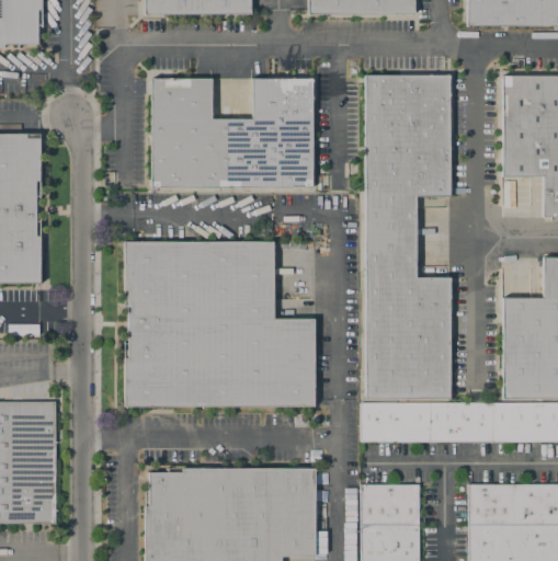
[(0,0),(43,0),(43,10),(40,10),(40,44),(6,44),(6,48),(0,48),(0,0)]
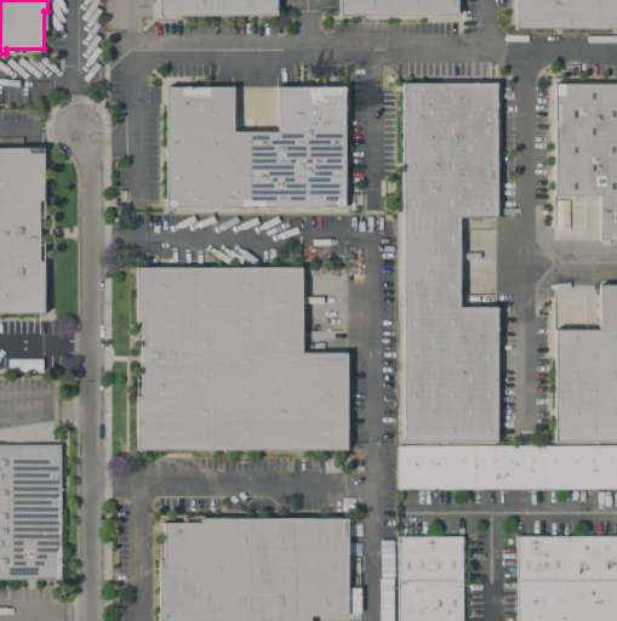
[(161,0),(278,0),(279,16),(163,16),(161,0)]
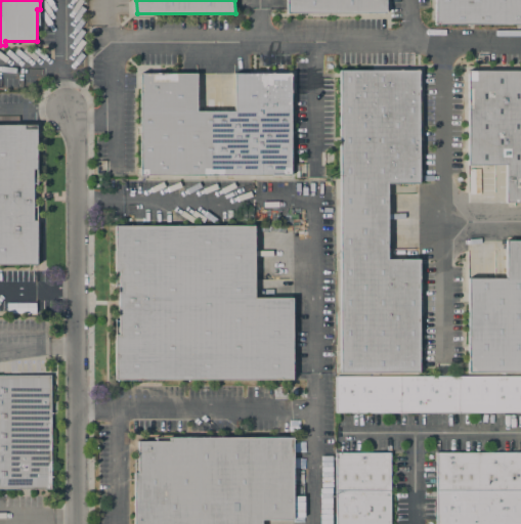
[(387,0),(387,13),(289,13),(289,0),(387,0)]
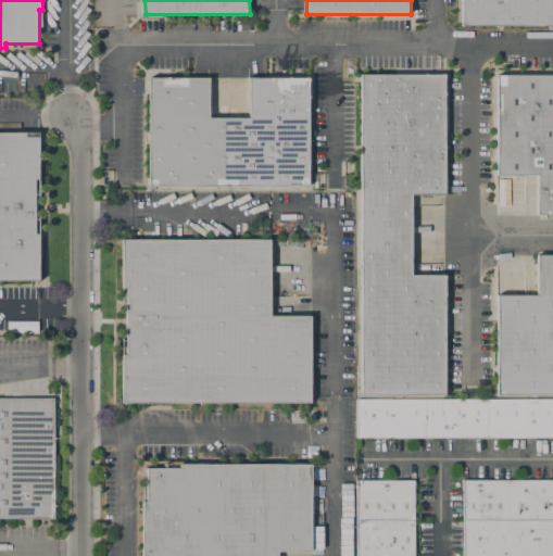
[(552,26),(464,26),(464,0),(552,0),(552,26)]
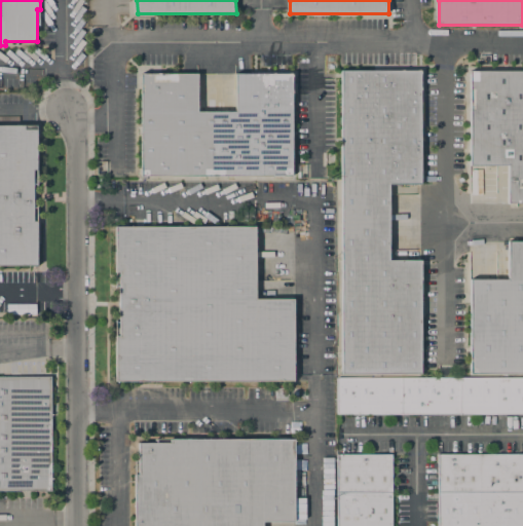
[(343,70),(421,70),(422,183),(390,184),(390,261),(422,261),(422,374),(344,374),(343,70)]
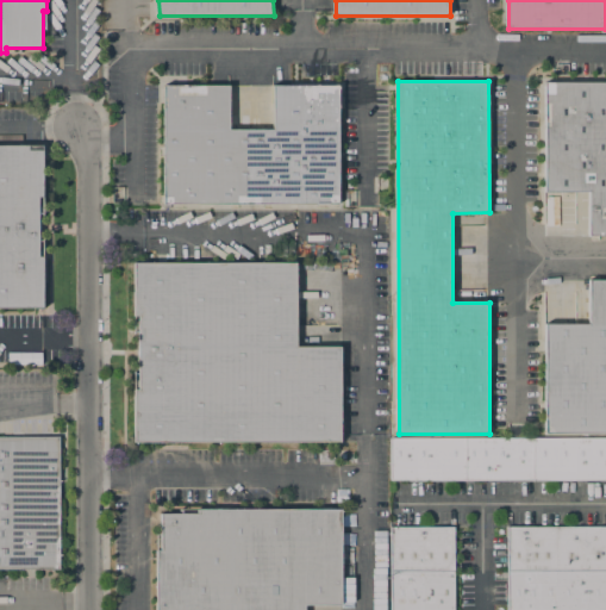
[(605,236),(591,236),(591,192),(548,192),(547,82),(605,82),(605,236)]
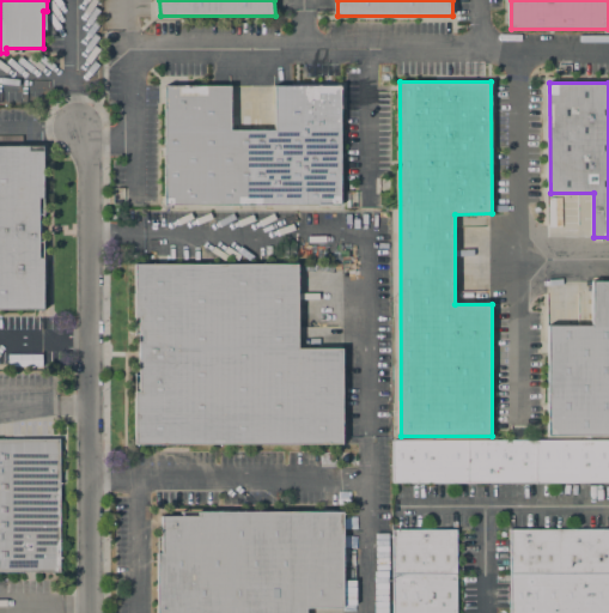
[(342,204),(168,205),(166,86),(232,85),(232,131),(278,131),(278,85),(342,85),(342,204)]
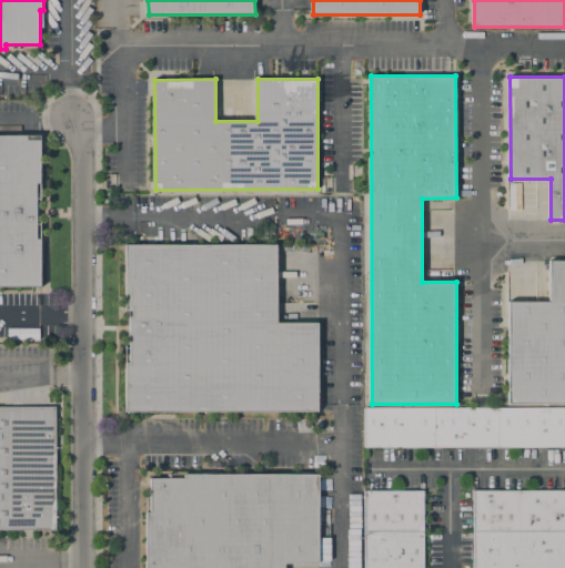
[(0,135),(42,135),(42,183),(38,183),(38,239),(42,239),(42,286),(0,286),(0,135)]
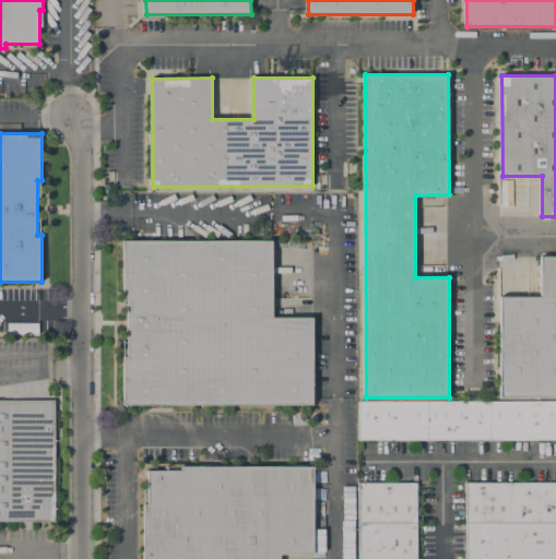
[(126,405),(126,357),(129,357),(129,289),(126,289),(126,241),(273,241),(273,318),(314,318),(314,400),(314,405),(126,405)]
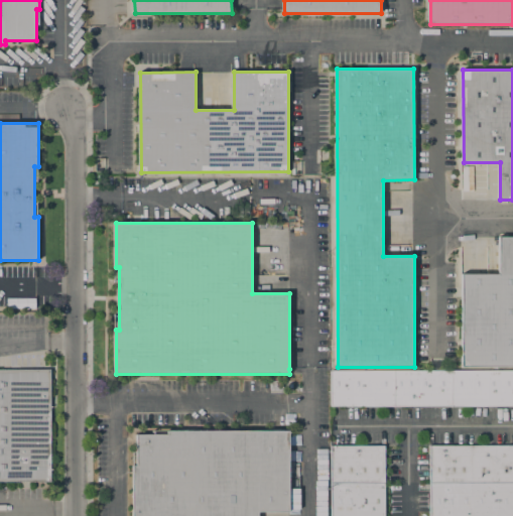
[(512,366),(463,366),(463,274),(500,274),(500,237),(512,237),(512,366)]
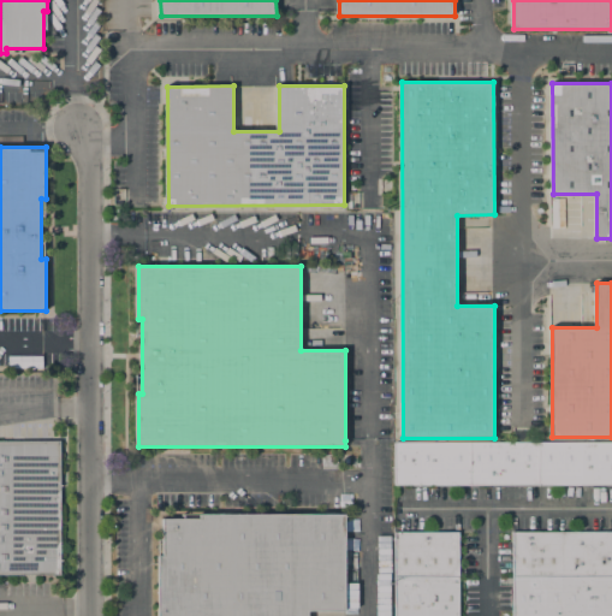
[(63,575),(0,575),(0,440),(63,440),(63,575)]
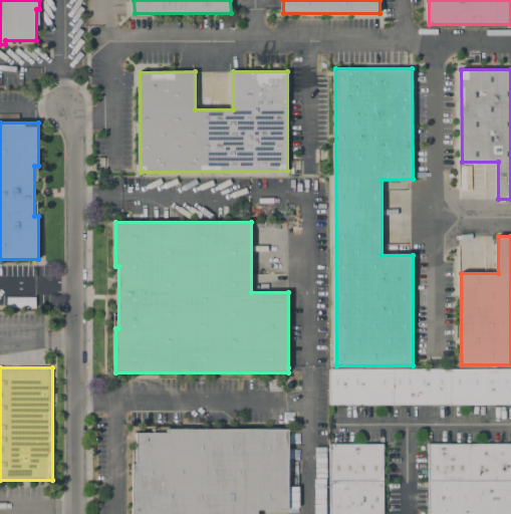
[(510,404),(331,405),(331,370),(510,369),(510,404)]
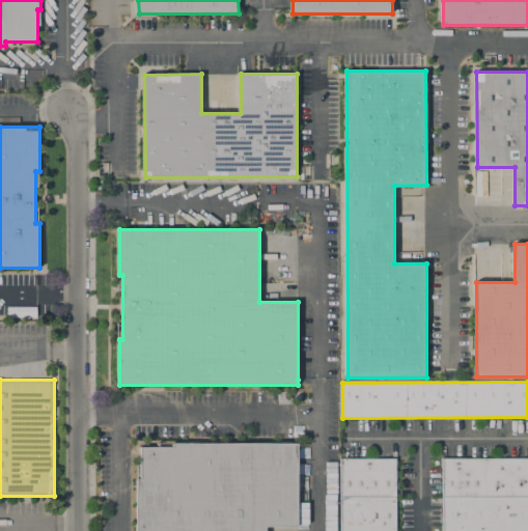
[(138,530),(138,479),(142,479),(142,447),(173,447),(173,444),(299,443),(299,526),(267,526),(267,530),(138,530)]
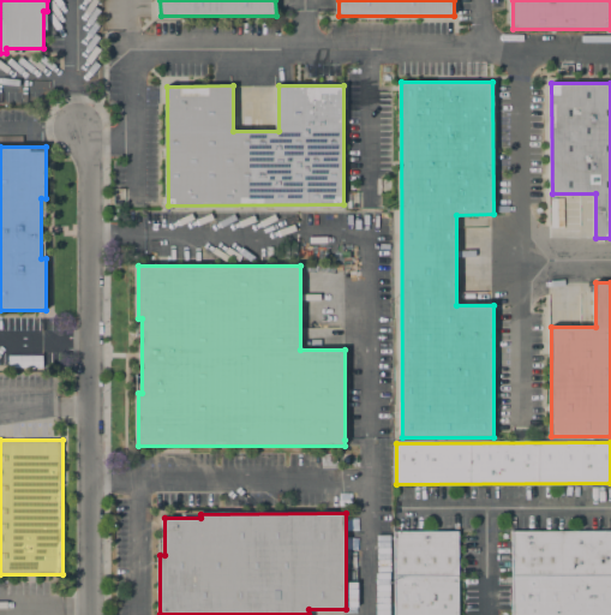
[(397,614),(397,532),(460,531),(460,577),(460,614),(397,614)]
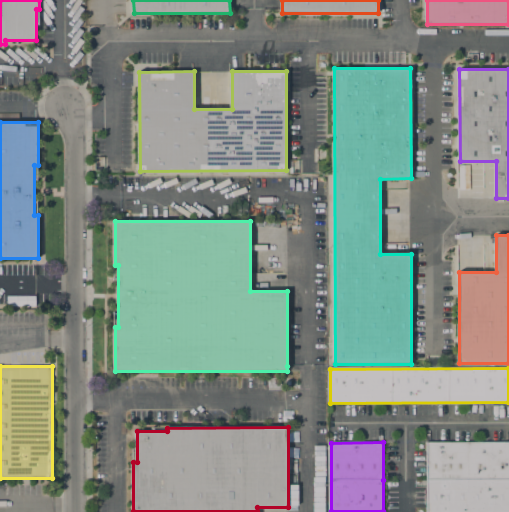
[(508,511),(429,511),(429,442),(508,442),(508,511)]
